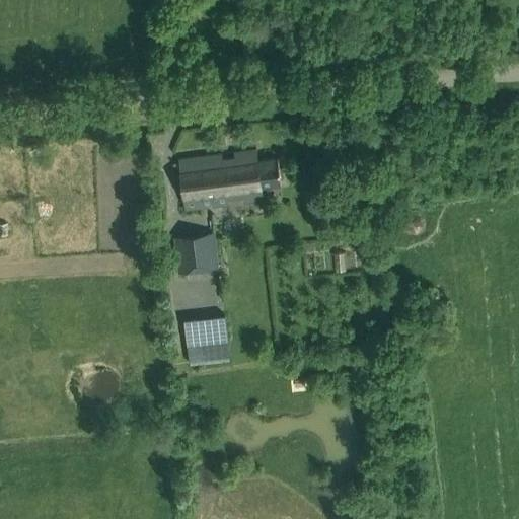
[(257,160),(256,148),(233,151),(233,156),(222,158),(221,152),(178,158),(186,210),(228,205),(228,199),(242,198),(243,203),(263,201),(262,188),(280,184),(277,157),(257,160)]
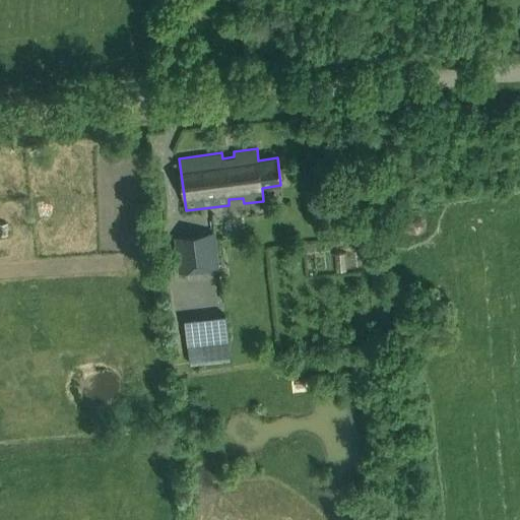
[(7,223),(0,223),(0,236),(8,236),(7,223)]
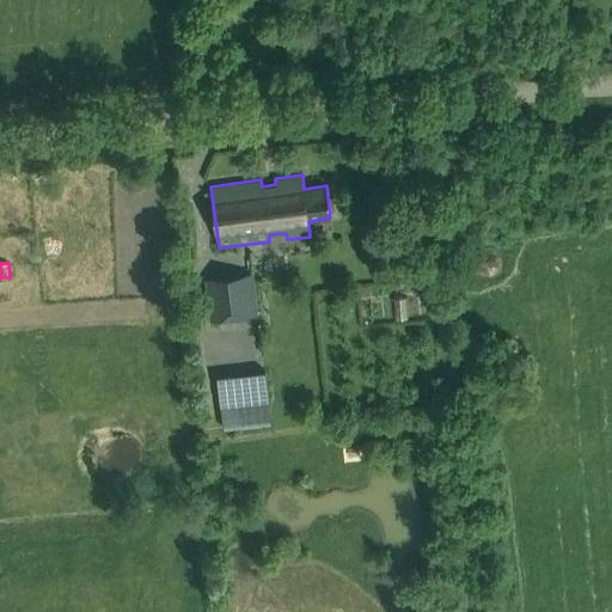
[(210,323),(258,317),(254,275),(204,281),(210,323)]
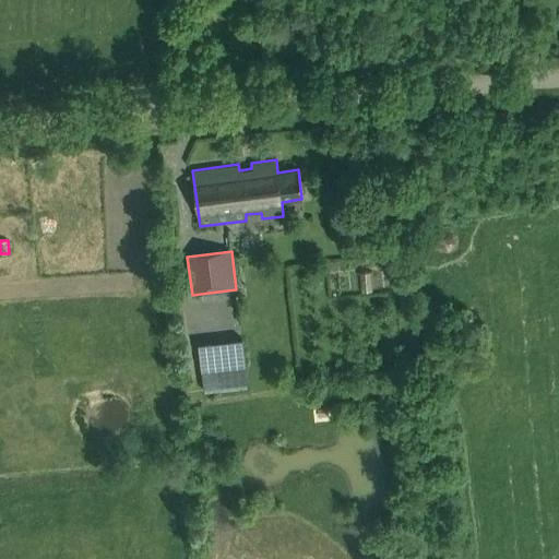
[(353,287),(405,285),(403,253),(342,256),(342,275),(352,275),(353,287)]
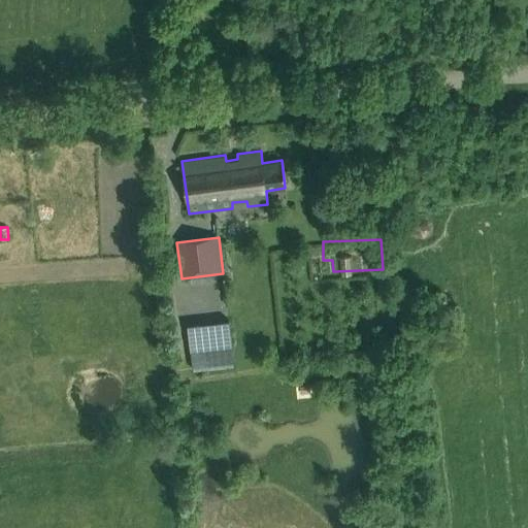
[(186,321),(189,365),(231,362),(228,318),(186,321)]
